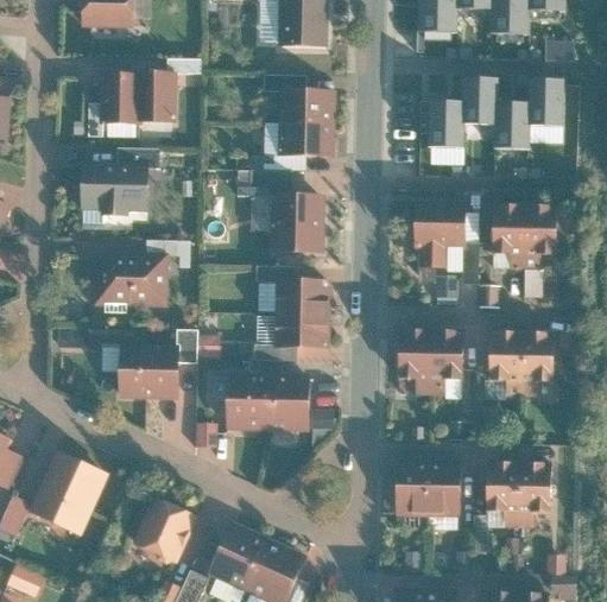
[(81,0),(81,25),(90,25),(90,36),(111,36),(111,25),(132,26),(132,0),(81,0)]
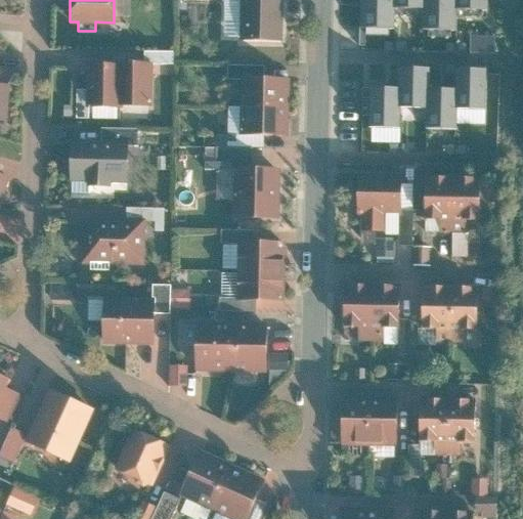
[(281,40),(282,0),(241,0),(241,40),(281,40)]
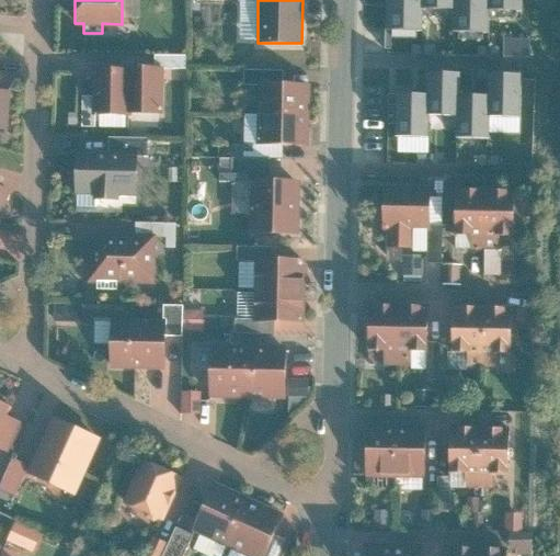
[(388,0),(388,34),(424,35),(425,8),(453,9),(453,27),(490,29),(490,9),(522,9),(522,0),(388,0)]
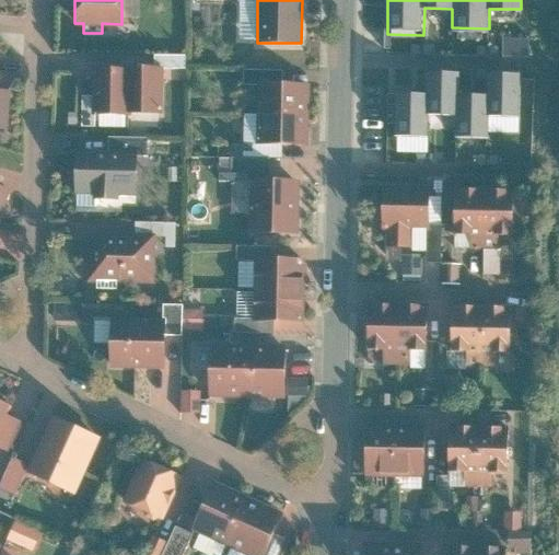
[(527,49),(528,32),(502,32),(502,49),(527,49)]
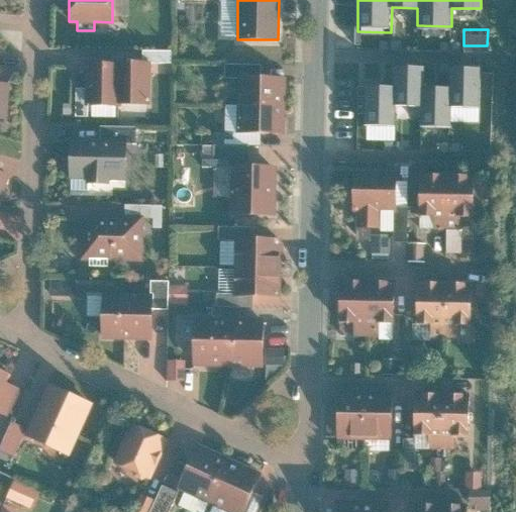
[(117,105),(117,64),(84,63),(84,105),(117,105)]
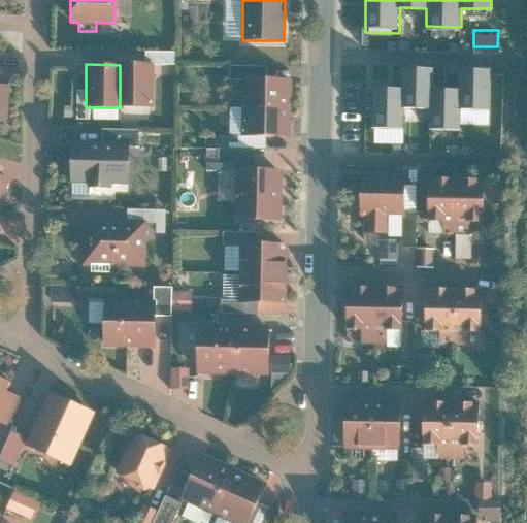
[(152,65),(120,65),(120,107),(151,108),(152,65)]
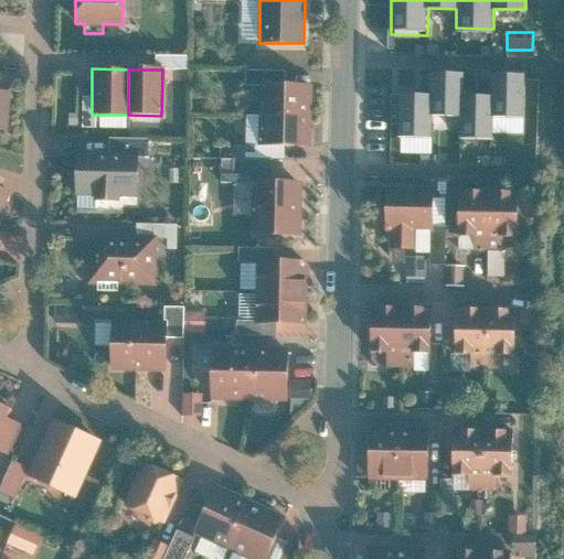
[(429,94),(400,93),(398,136),(433,137),(432,114),(459,115),(460,137),(492,136),(492,116),(523,116),(525,75),(493,75),(491,94),(463,94),(464,74),(432,72),(429,94)]
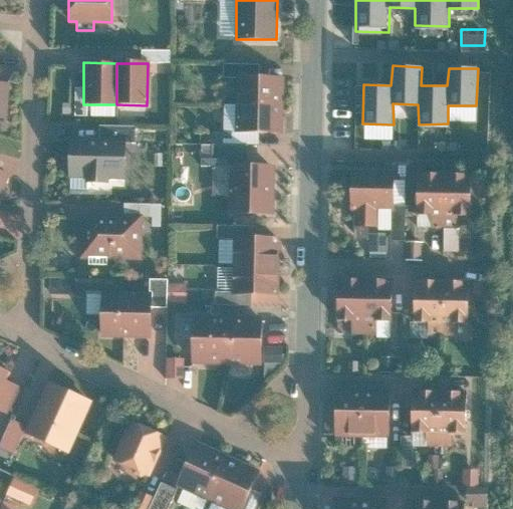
[(236,75),(235,102),(283,103),(283,75),(236,75)]
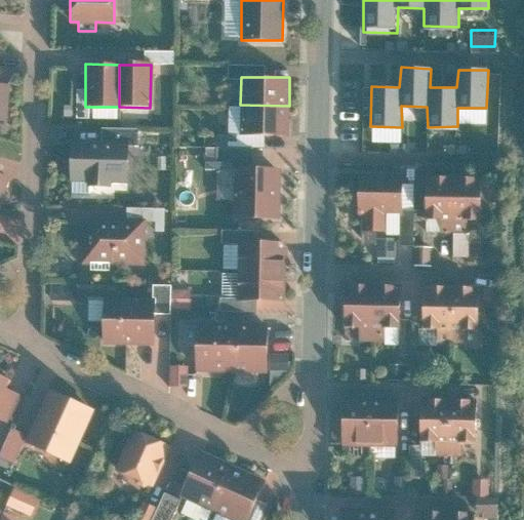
[(289,106),(240,105),(240,132),(264,132),(288,133),(289,106)]
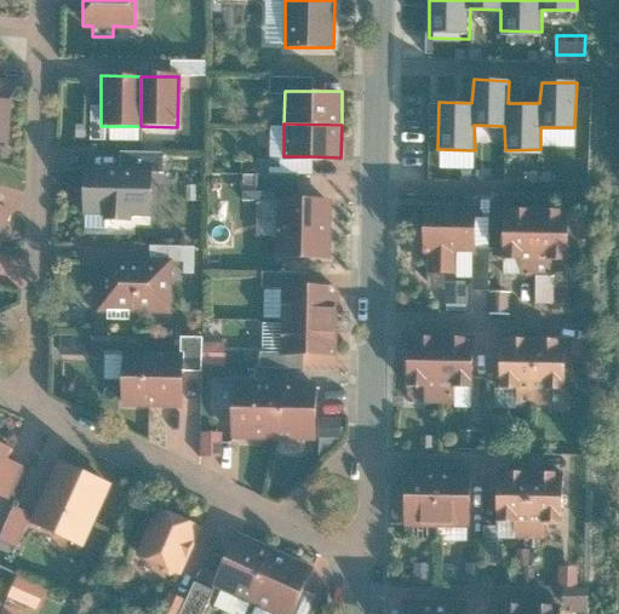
[(119,150),(119,165),(152,165),(150,170),(160,170),(160,151),(119,150)]
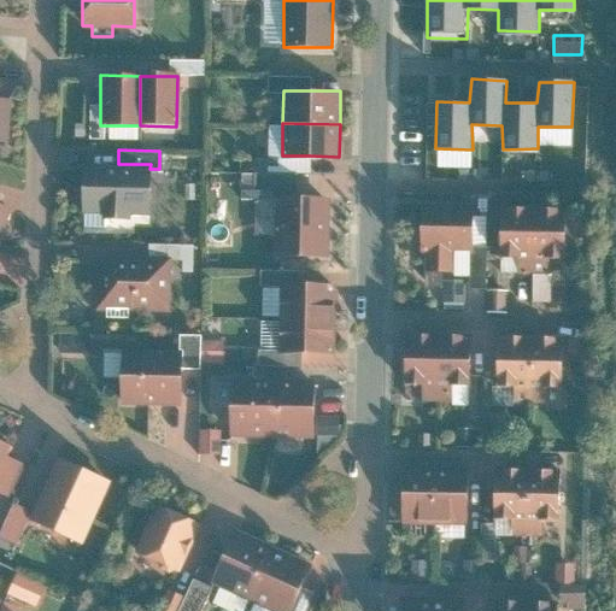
[(268,157),(268,171),(297,171),(309,170),(310,156),(282,156),(268,157)]
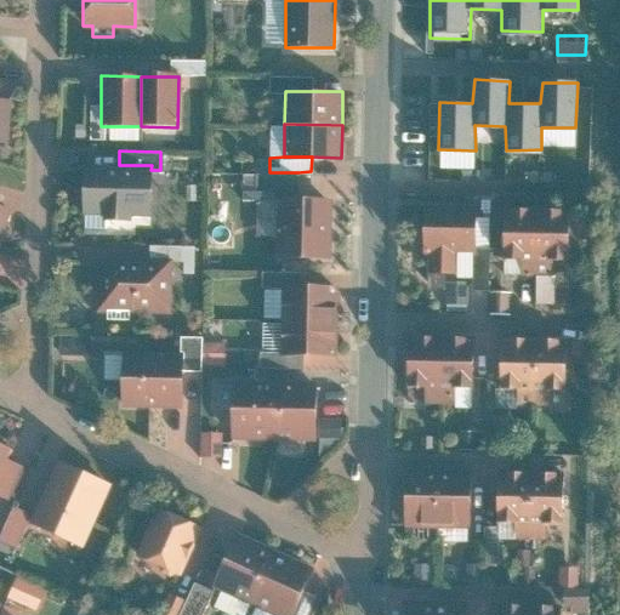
[(119,165),(83,164),(81,214),(151,215),(151,170),(152,165),(119,165)]
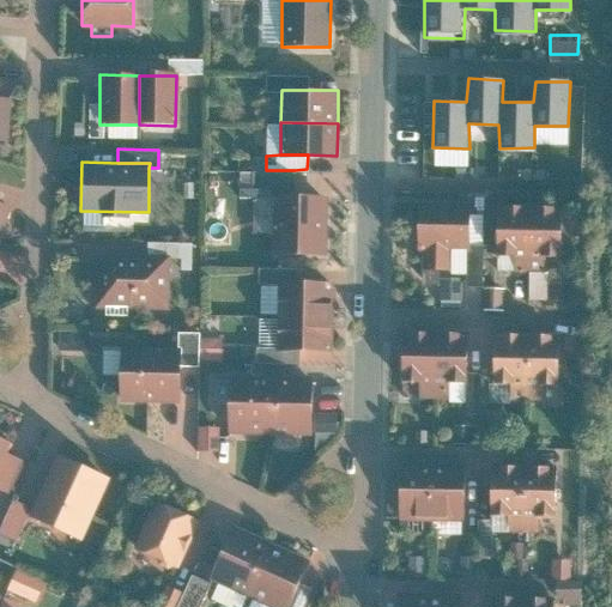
[(253,195),(273,195),(294,195),(295,170),(266,170),(253,170),(253,195)]
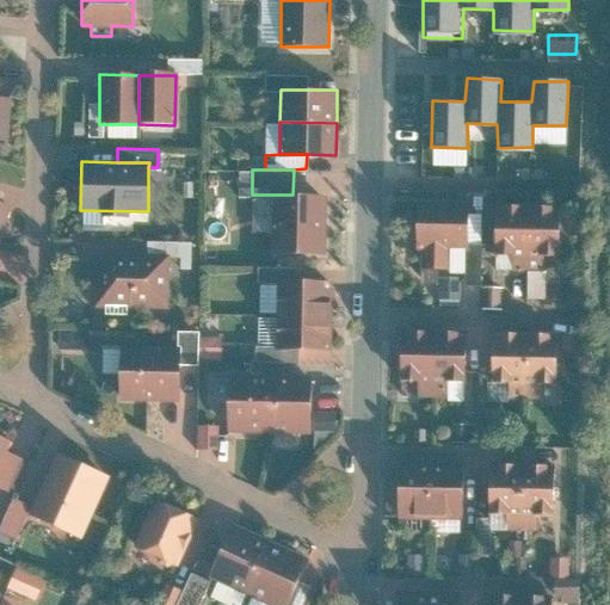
[(325,254),(326,195),(293,195),(272,195),(271,253),(325,254)]
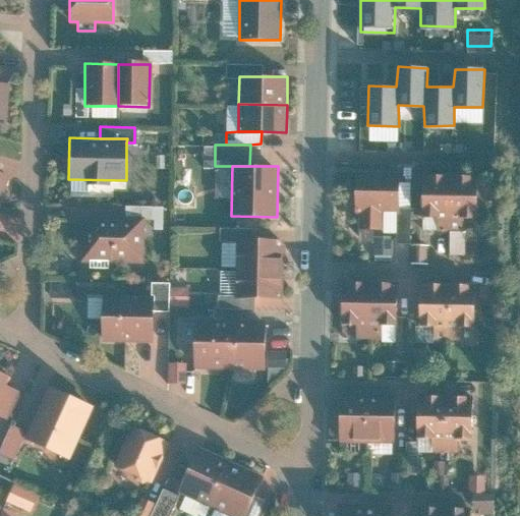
[(399,172),(356,171),(355,212),(358,212),(357,228),(383,228),(384,213),(398,213),(399,207),(399,172)]
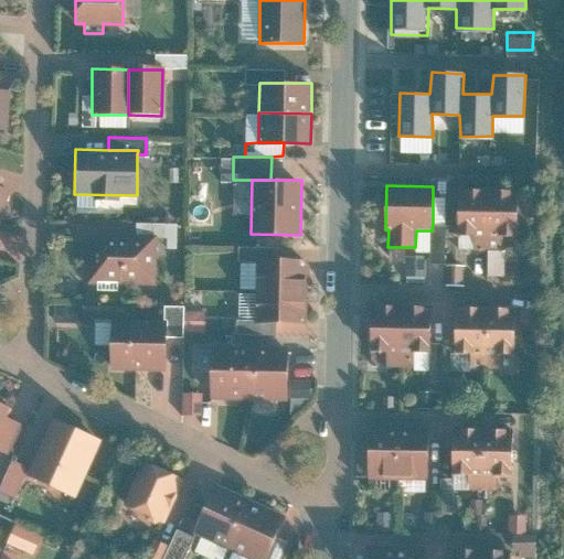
[(488,248),(489,189),(458,187),(457,234),(474,234),(474,248),(488,248)]
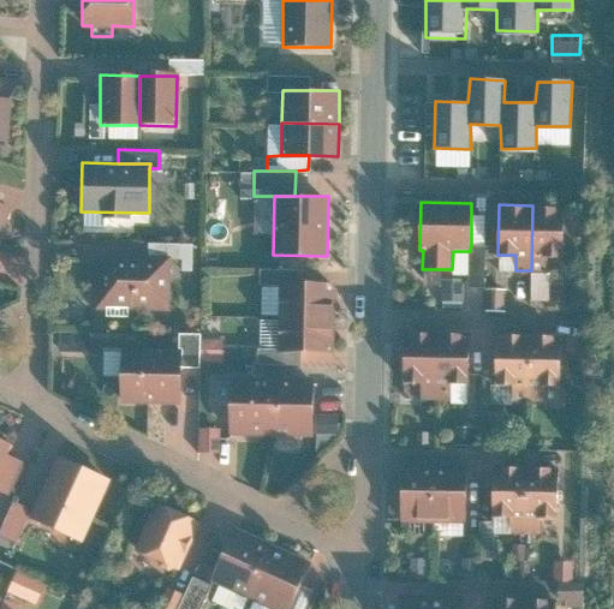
[(565,206),(532,206),(531,270),(547,270),(547,255),(565,255),(565,206)]
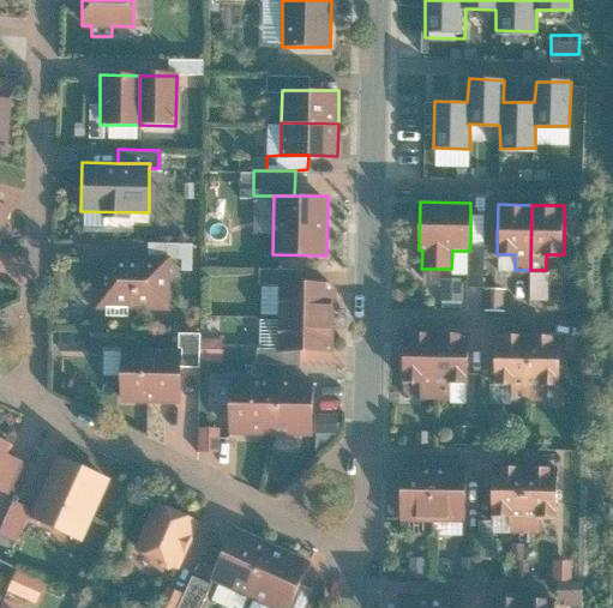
[(232,220),(205,220),(205,238),(232,238),(232,220)]
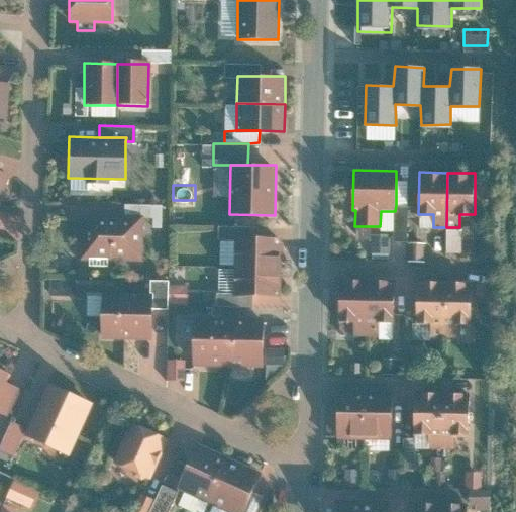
[(123,204),(123,214),(143,214),(151,215),(151,225),(160,225),(160,204),(123,204)]
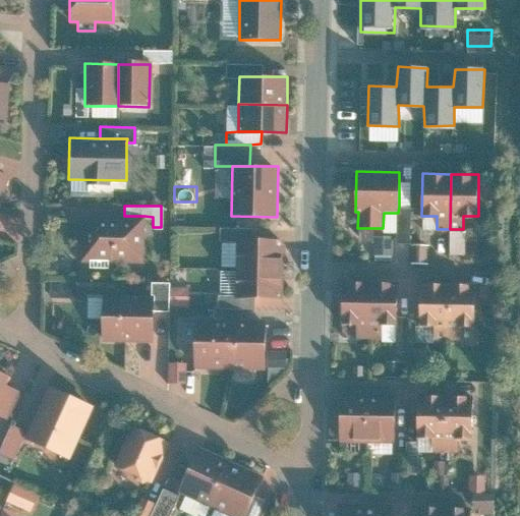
[(410,207),(399,207),(398,213),(398,242),(410,242),(410,207)]
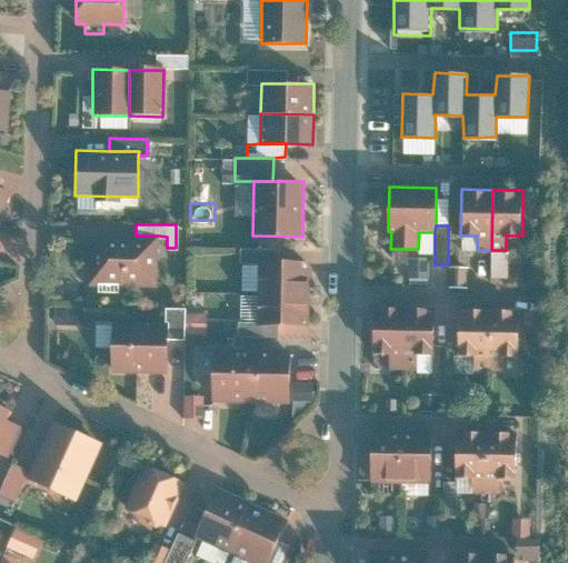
[(136,235),(88,234),(88,284),(157,285),(158,235),(136,235)]
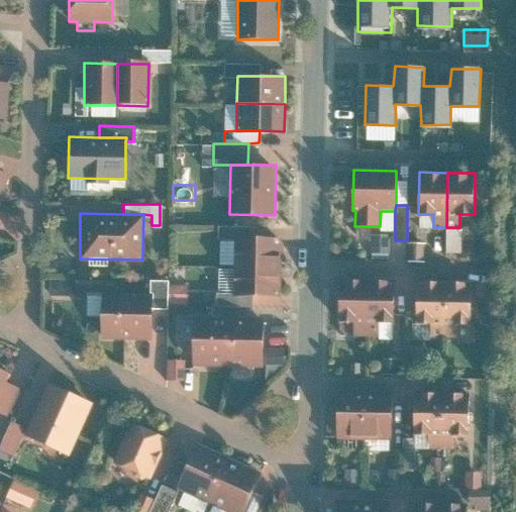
[(233,236),(253,236),(253,226),(219,226),(219,237),(233,236)]
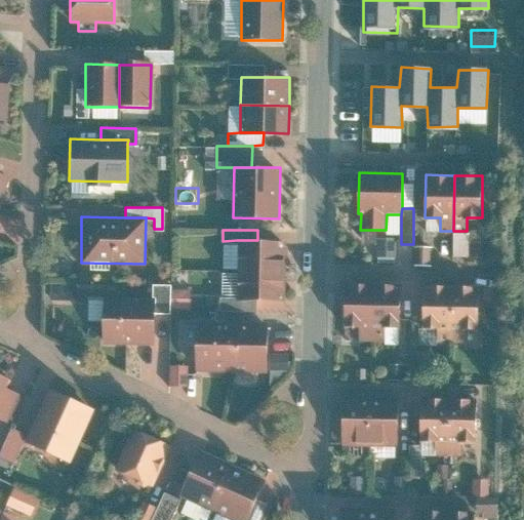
[(468,232),(453,233),(453,255),(469,255),(468,232)]
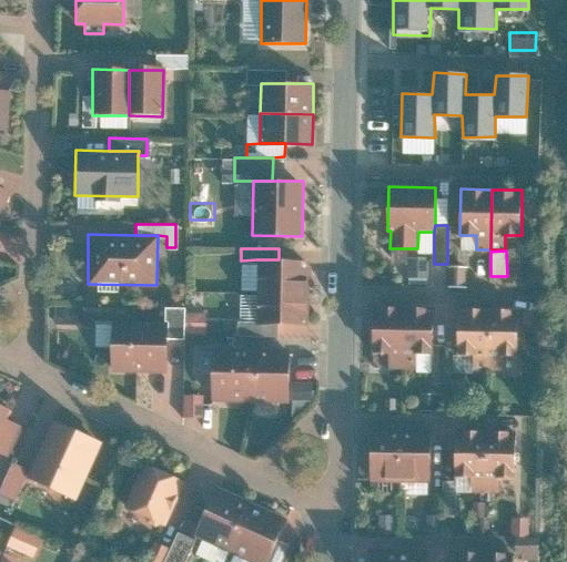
[(428,256),(407,256),(407,276),(428,276),(428,256)]
